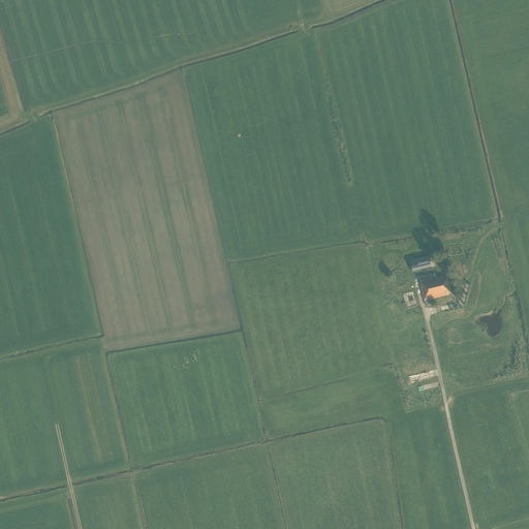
[(430,268),(427,256),(408,261),(410,272),(411,272),(412,277),(422,275),(421,270),(430,268)]
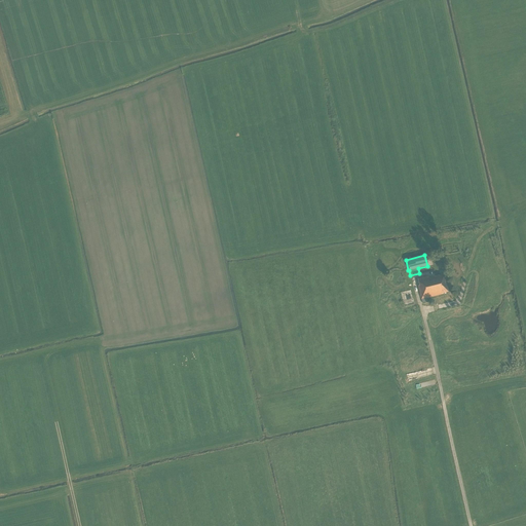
[(443,274),(428,277),(428,276),(417,279),(418,286),(421,300),(421,299),(422,304),(427,302),(426,298),(443,294),(442,293),(447,292),(443,274)]
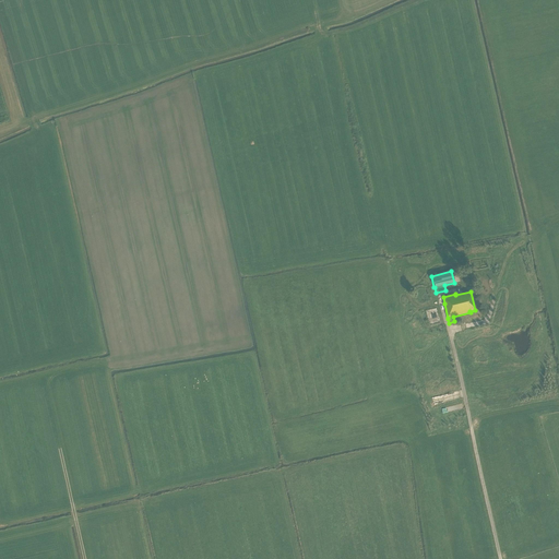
[(438,309),(427,310),(428,318),(438,317),(438,309)]
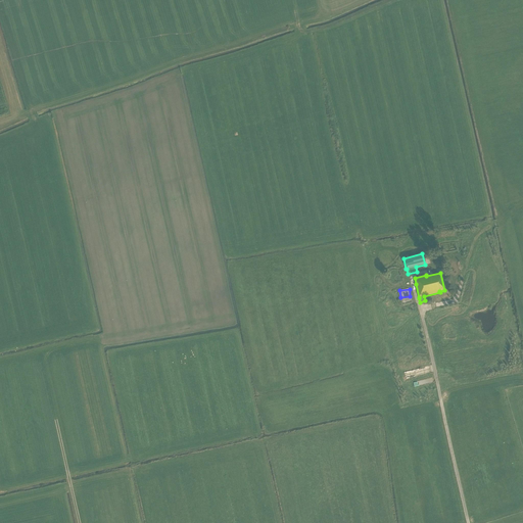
[(408,379),(429,373),(428,366),(406,371),(408,379)]
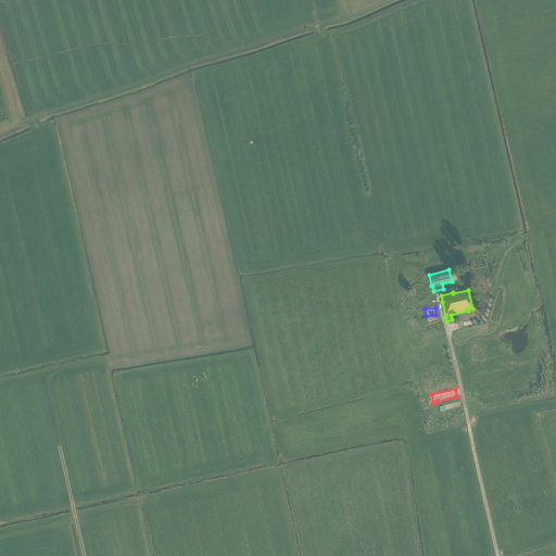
[(441,405),(442,412),(454,411),(453,403),(441,405)]
